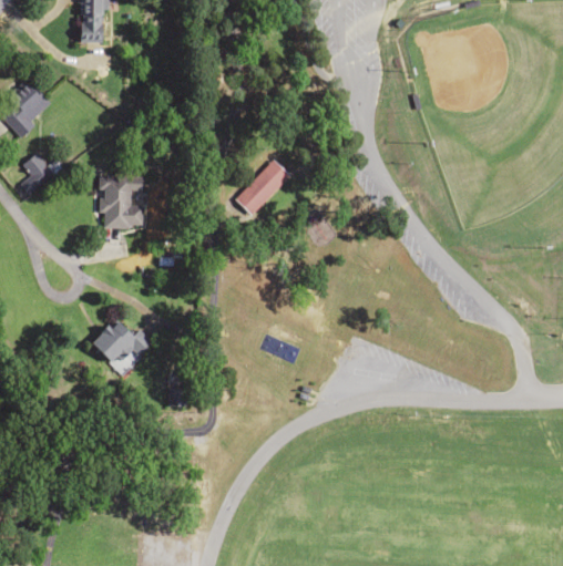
[(81,0),(81,42),(104,42),(103,0),(81,0)]
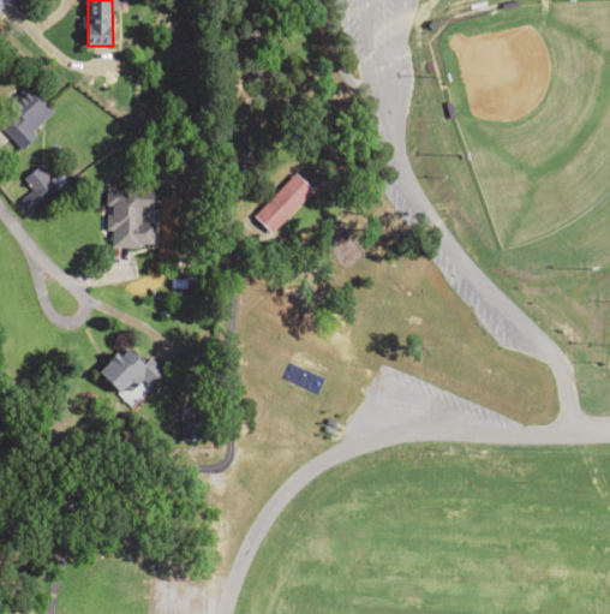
[(0,120),(18,145),(55,117),(33,87),(0,111),(0,120)]
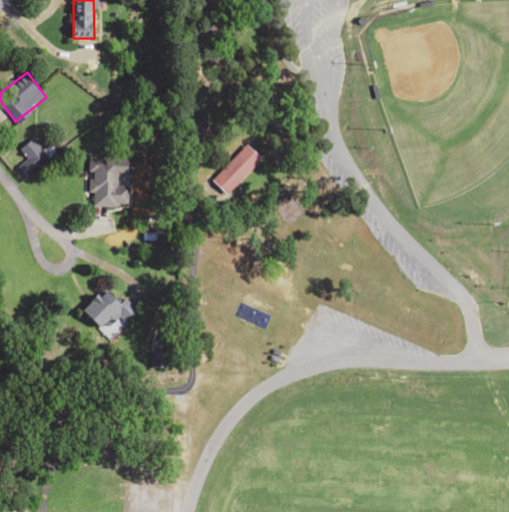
[(29,157),(19,167),(28,175),(48,155),(31,138),(21,149),(29,157)]
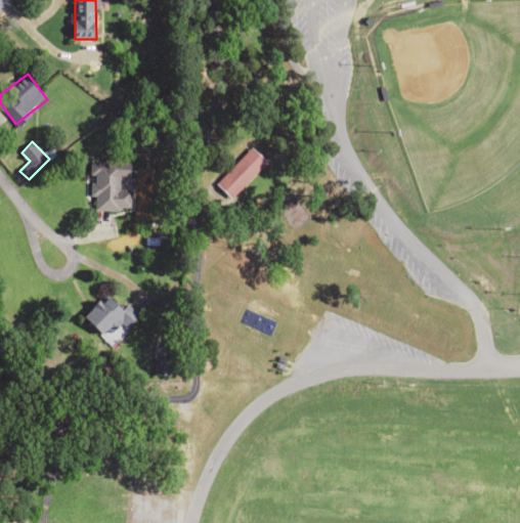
[(217,183),(233,200),(269,163),(254,147),(217,183)]
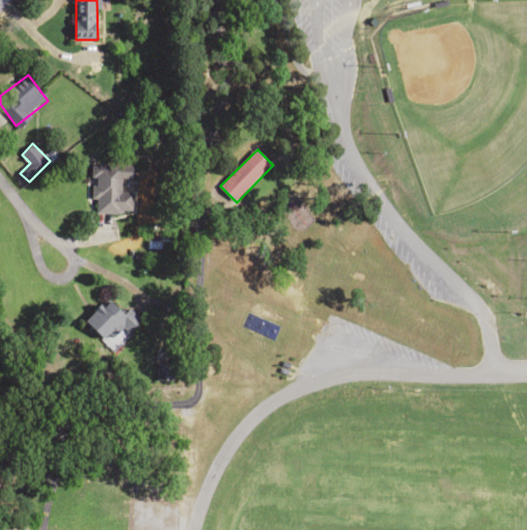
[(129,317),(109,298),(86,321),(115,349),(142,322),(133,313),(129,317)]
